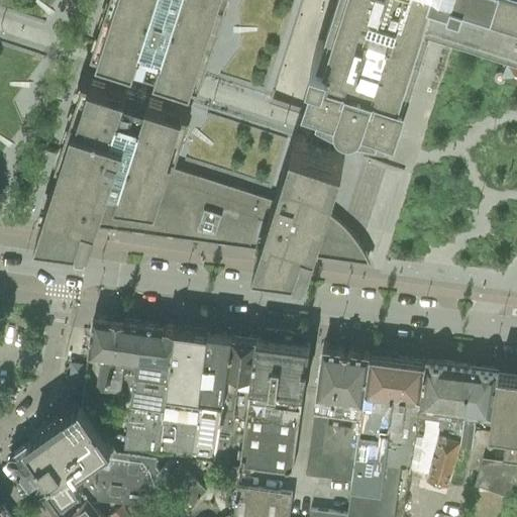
[(0,0),(0,176),(225,245),(262,129),(282,135),(249,237),(334,265),(516,289),(516,62),(447,39),(419,128),(390,118),(385,132),(273,97),(302,0),(0,0)]
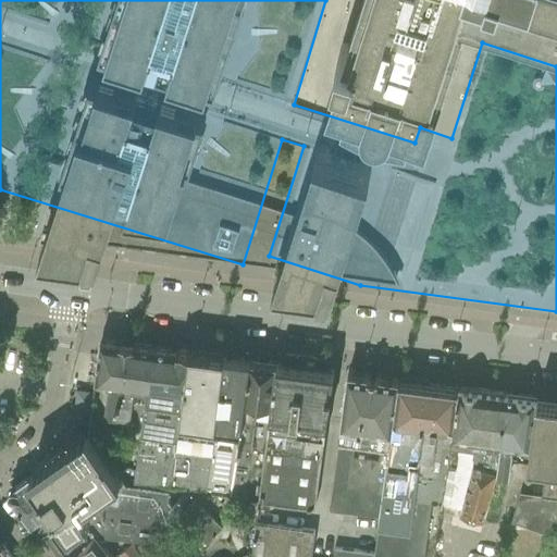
[(556,0),(362,0),(348,46),(342,44),(336,59),(344,61),(344,62),(334,91),(351,97),(348,107),(375,122),(383,123),(407,126),(410,115),(428,121),(437,90),(441,81),(466,2),(556,31),(556,0)]
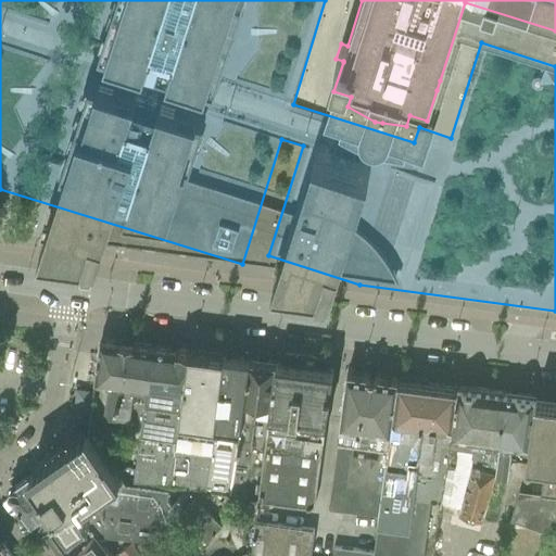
[(100,343),(88,433),(110,464),(114,436),(127,343),(123,342),(104,339),(103,340),(102,340),(101,341),(100,342),(100,343)]
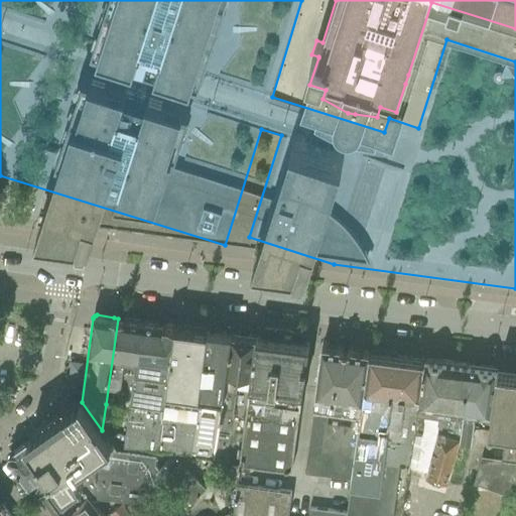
[(124,369),(134,370),(141,321),(124,318),(118,317),(118,318),(106,404),(118,406),(124,369)]
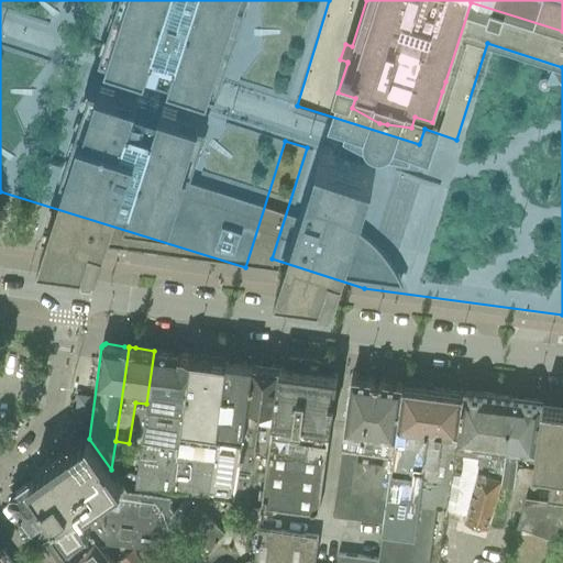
[(135,487),(170,492),(190,355),(189,355),(188,355),(154,351),(146,404),(135,487)]
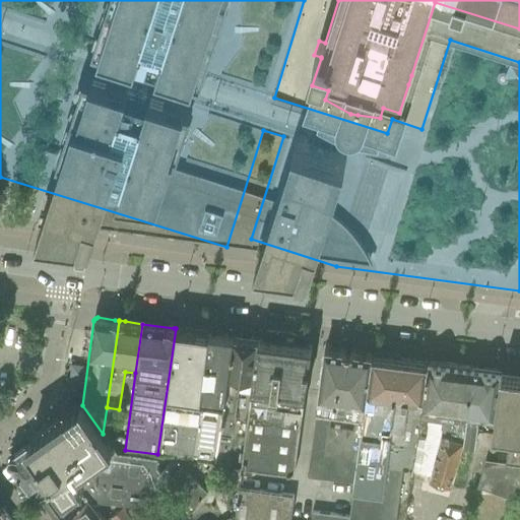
[(157,454),(159,454),(192,458),(199,409),(204,370),(210,333),(179,329),(179,328),(176,328),(157,454)]
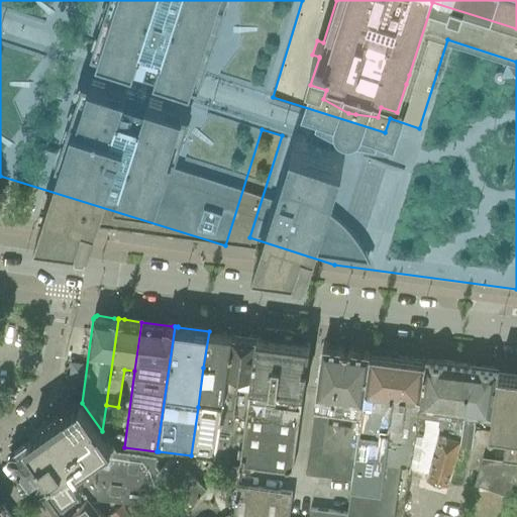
[(191,455),(191,456),(240,466),(255,337),(209,331),(203,368),(198,407),(191,455)]
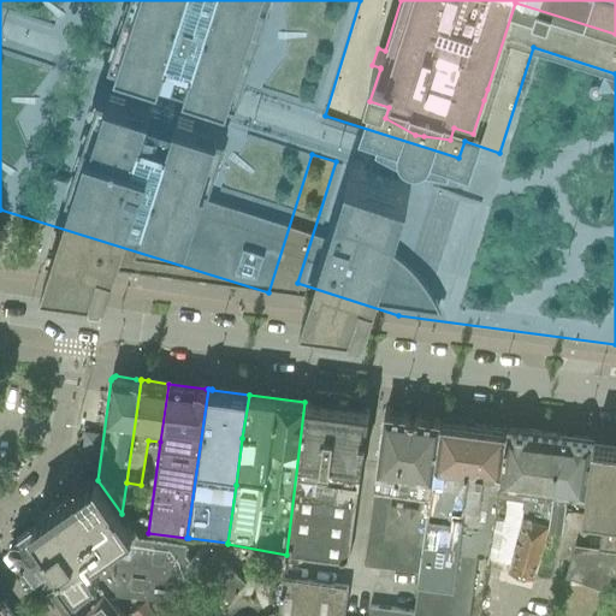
[(304,402),(286,555),(343,563),(349,558),(368,410),(366,410),(366,412),(356,413),(317,408),(308,404),(308,403),(304,402)]
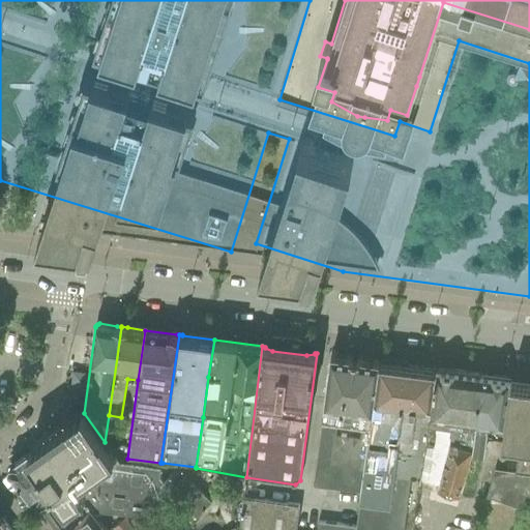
[(369,429),(379,361),(331,355),(314,486),(360,492),(360,494),(361,494),(369,429)]
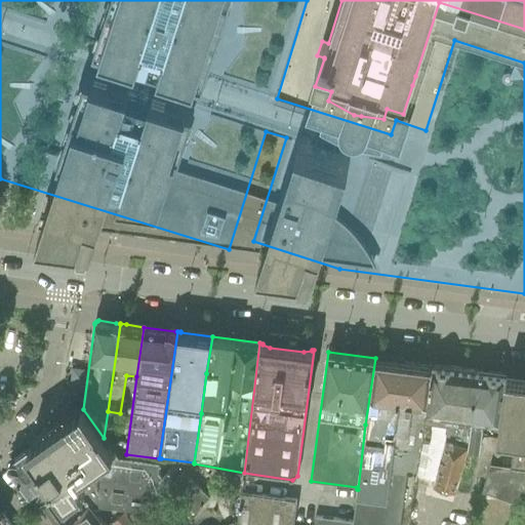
[(353,524),(382,524),(392,440),(395,440),(395,436),(390,435),(390,431),(393,432),(403,362),(375,359),(375,358),(365,425),(358,489),(357,489),(356,498),(365,499),(364,506),(356,503),(354,521),(353,524)]
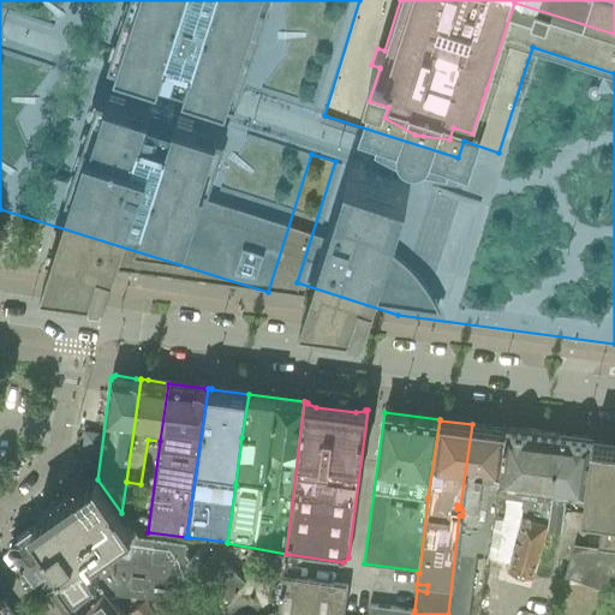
[(459,515),(448,614),(467,614),(477,554),(487,555),(491,527),(494,514),(496,502),(495,502),(506,428),(499,428),(472,424),(460,506),(457,505),(457,509),(463,511),(463,515),(459,515)]
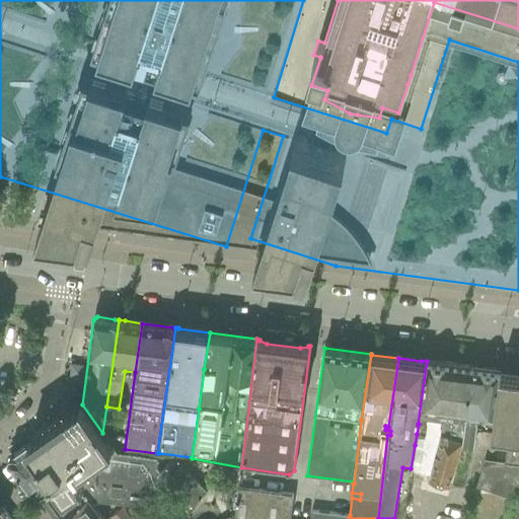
[(417,434),(410,495),(435,505),(446,427),(491,433),(499,371),(427,361),(419,424),(417,434)]
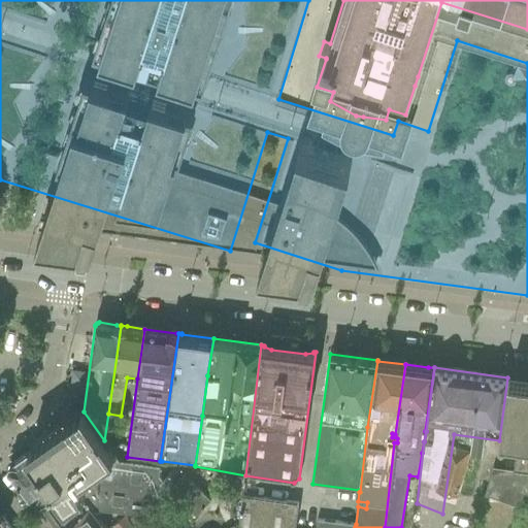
[(492,467),(485,493),(518,505),(524,492),(525,489),(527,481),(527,380),(508,377),(500,434),(501,434),(500,439),(517,441),(514,469),(492,467)]
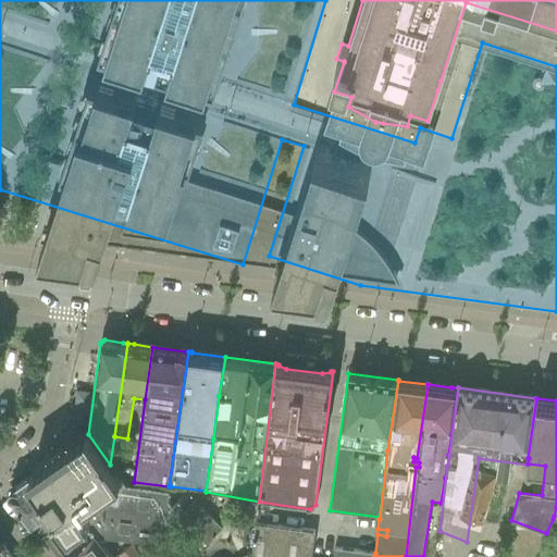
[(88,434),(29,474),(70,532),(81,525),(86,532),(89,536),(93,533),(95,534),(148,541),(177,510),(168,499),(169,492),(125,485),(121,479),(110,465),(88,434)]
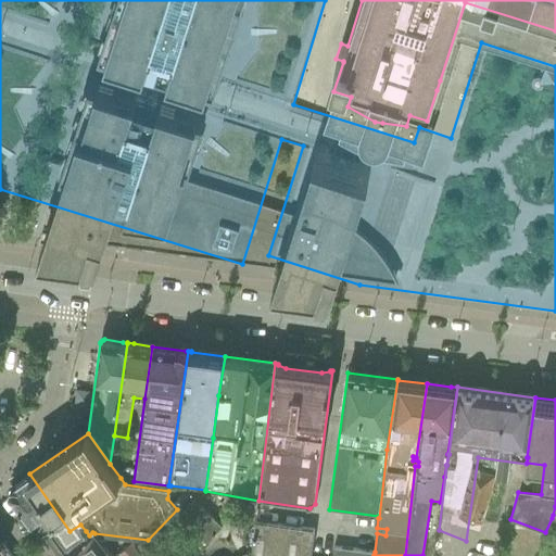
[(11,487),(10,493),(60,555),(62,555),(89,535),(80,525),(70,531),(29,474),(11,487)]
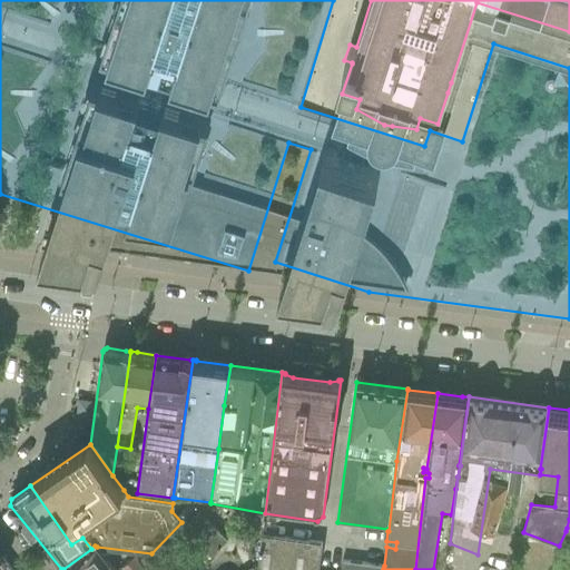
[(198,511),(183,528),(212,556),(227,539),(198,511)]
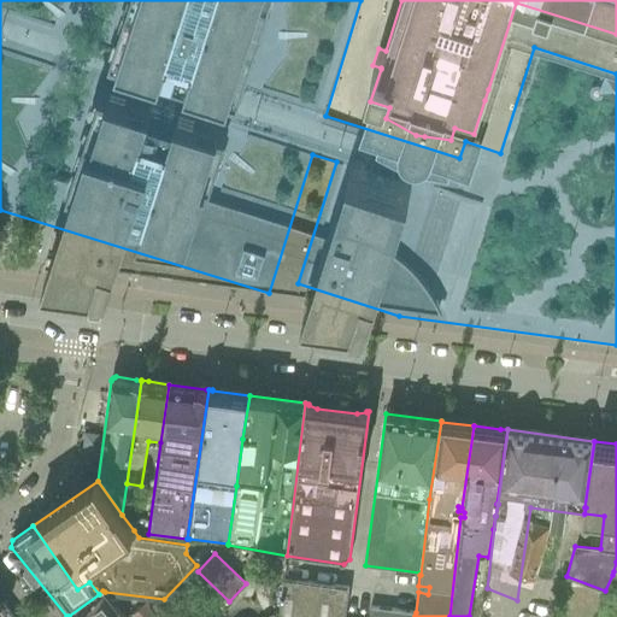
[(285,579),(278,616),(345,616),(350,588),(285,579)]
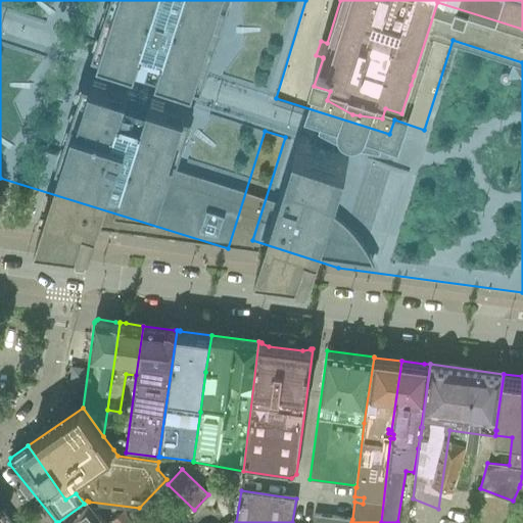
[(409,522),(474,522),(438,509),(413,498),(409,522)]
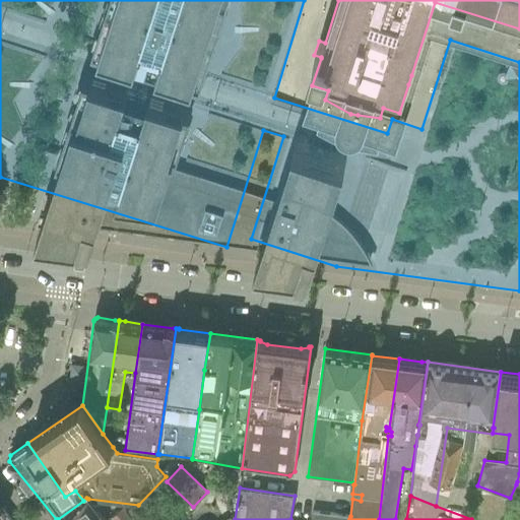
[(83,501),(58,519),(104,519),(89,500),(88,499),(86,498),(83,501)]
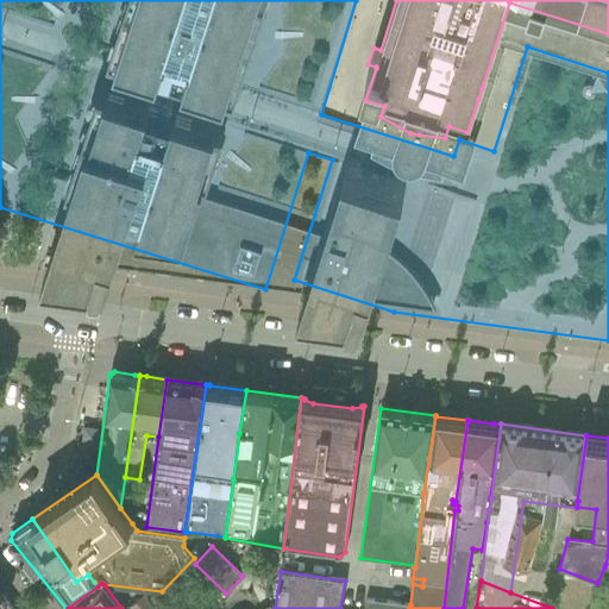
[(0,608),(12,608),(0,591),(0,608)]
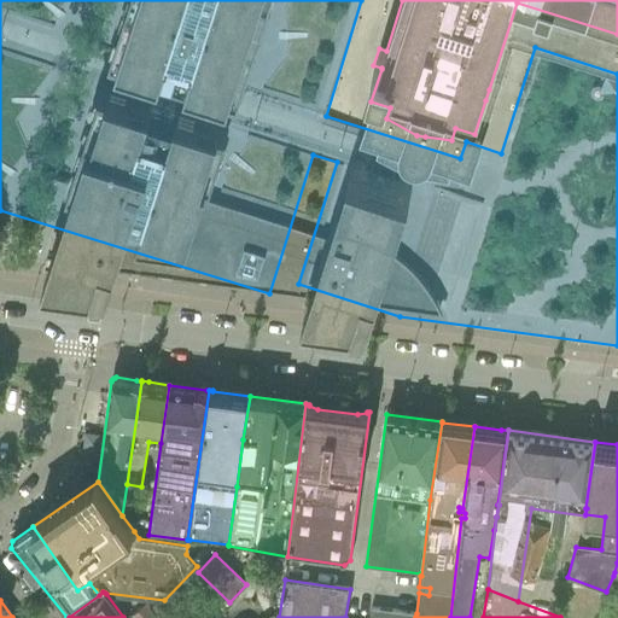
[(156,617),(146,604),(132,614),(134,617),(156,617)]
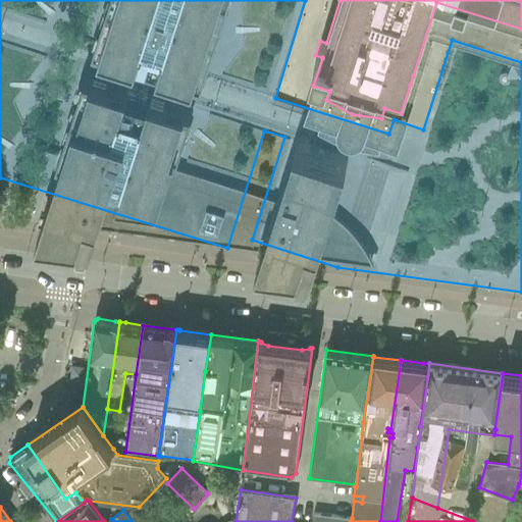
[(311,521),(351,521),(352,518),(313,513),(311,521)]
